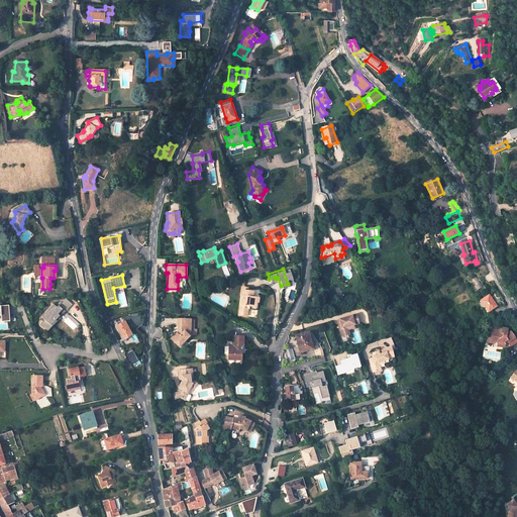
[(261,290),(241,287),(240,296),(243,296),(244,291),(252,292),(251,297),(257,298),(260,298),(261,290)]
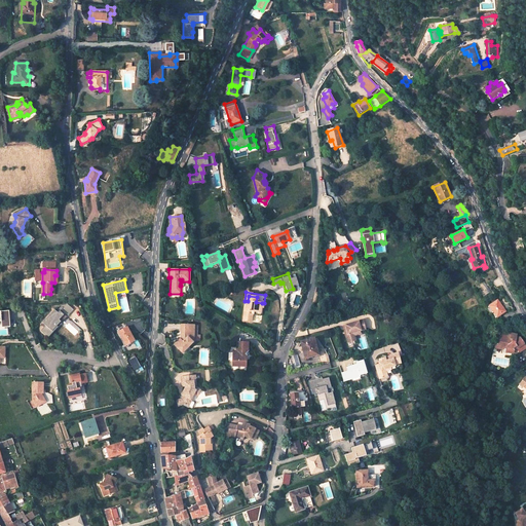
[(257,297),(249,296),(248,301),(246,310),(245,310),(243,317),(248,318),(247,321),(252,322),(253,314),(250,314),(251,311),(261,312),(262,303),(256,302),(257,297)]
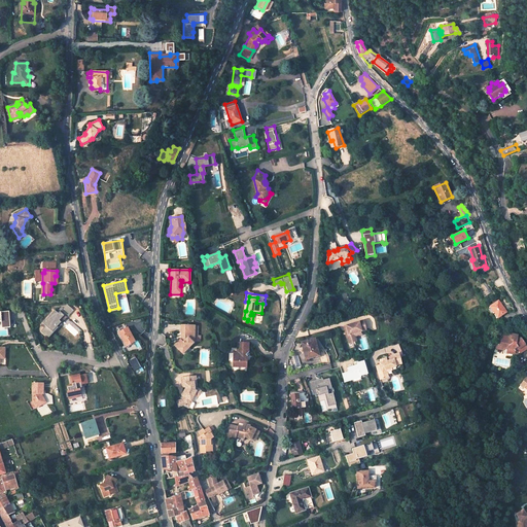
[(507,314),(500,302),(491,308),(498,319),(507,314)]
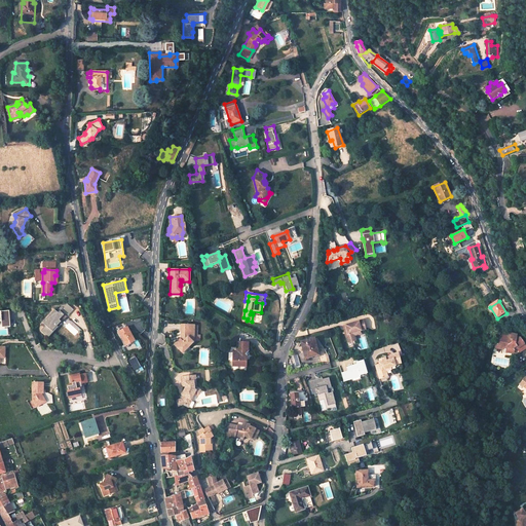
[(41,330),(47,337),(73,309),(67,303),(59,312),(54,309),(40,325),(43,328),(41,330)]
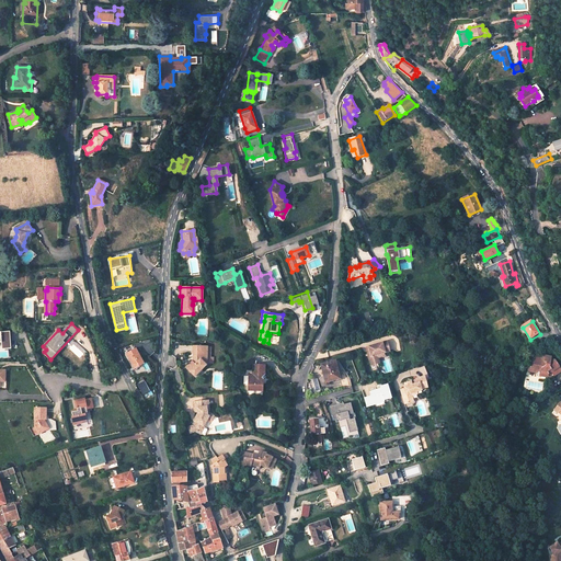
[(10,330),(0,330),(0,357),(9,357),(8,348),(11,348),(10,330)]
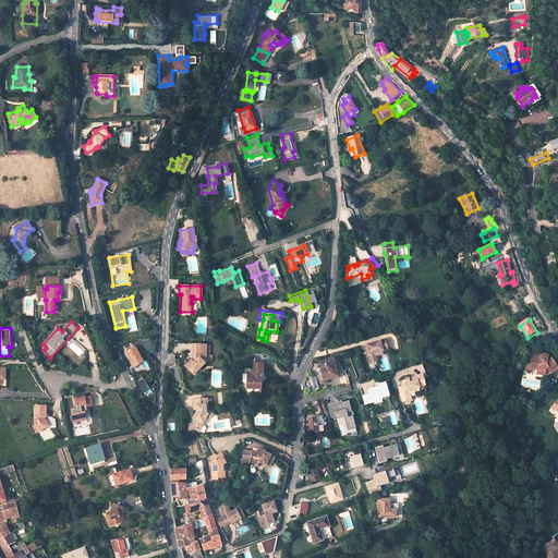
[(384,339),(365,344),(366,349),(364,350),(367,360),(376,358),(374,352),(380,350),(387,349),(384,339)]
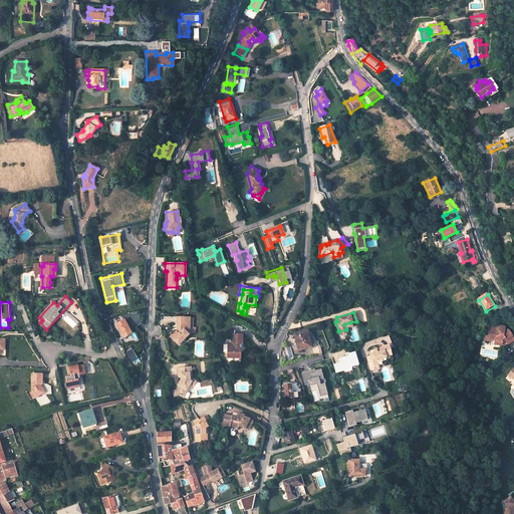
[(178,317),(176,316),(175,323),(175,331),(176,332),(177,331),(177,323),(183,323),(183,317),(178,317)]
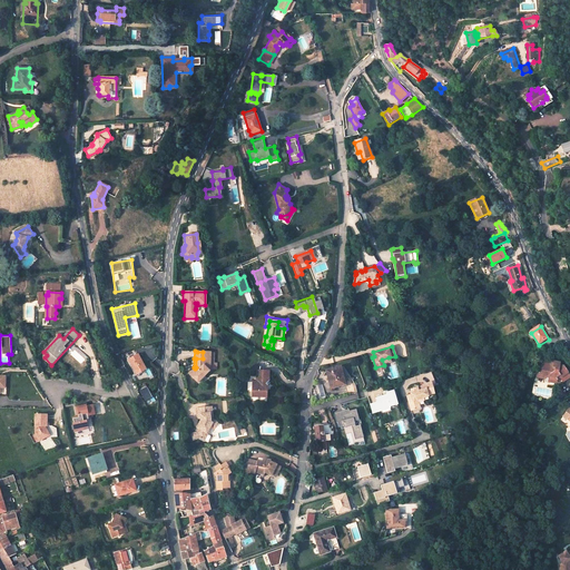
[(187,373),(196,383),(208,371),(205,367),(205,364),(210,364),(210,369),(215,370),(216,363),(213,363),(213,353),(209,353),(209,352),(203,352),(203,359),(196,359),(196,367),(195,369),(194,367),(187,373)]
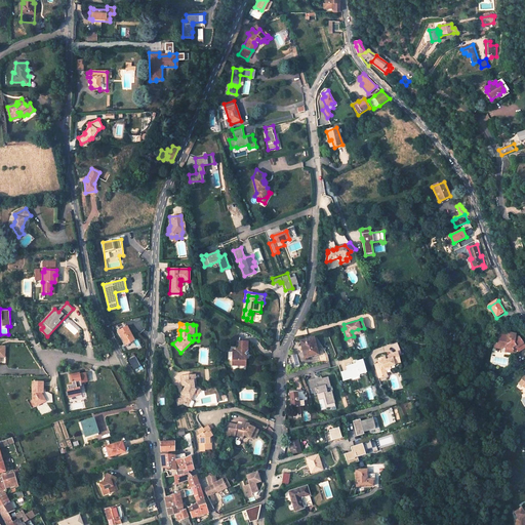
[(124,345),(135,340),(128,325),(118,329),(124,345)]
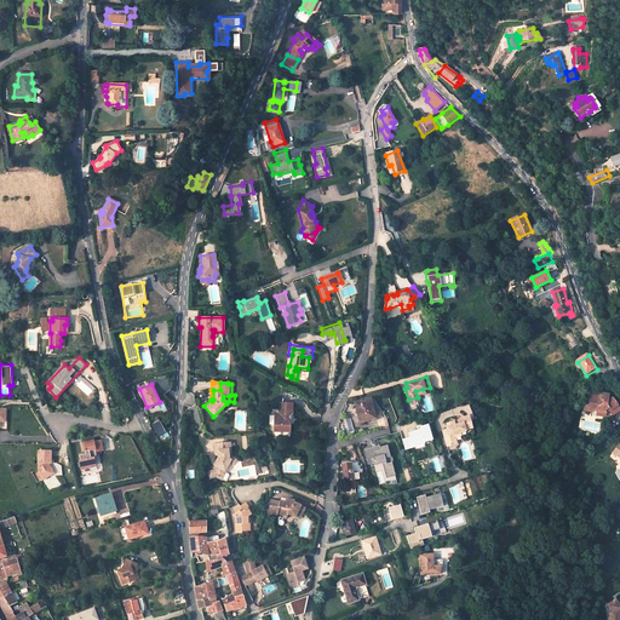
[(424,392),(423,389),(415,391),(418,397),(408,400),(409,403),(419,400),(418,394),(424,392)]
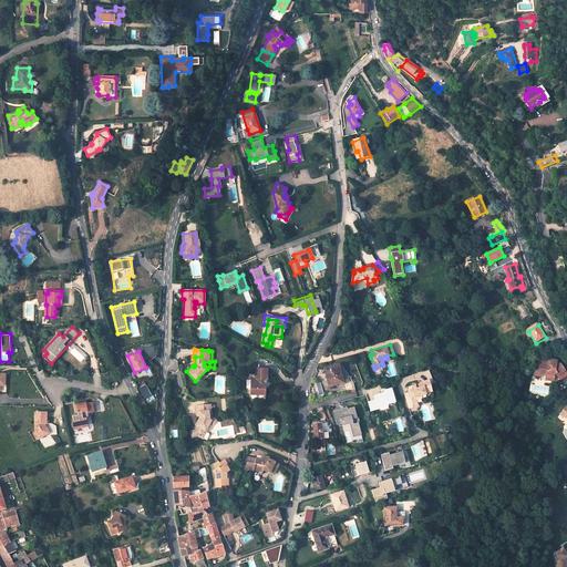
[(566,374),(566,372),(560,364),(556,364),(556,360),(546,359),(545,362),(540,361),(539,364),(536,363),(535,364),(533,374),(540,375),(546,372),(545,379),(553,381),(553,377),(557,375),(560,379),(566,374)]
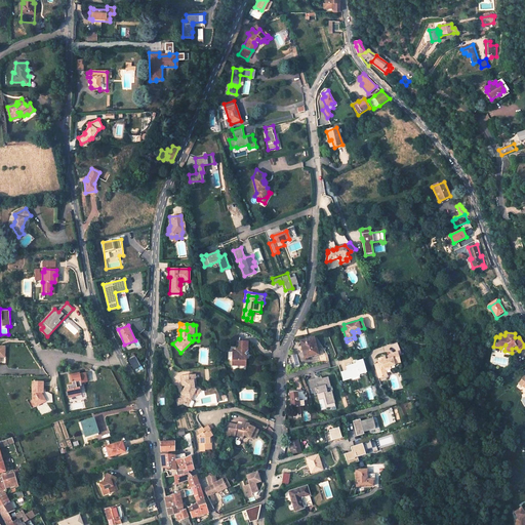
[(317,353),(314,337),(300,341),(305,357),(313,355),(312,354),(317,353)]
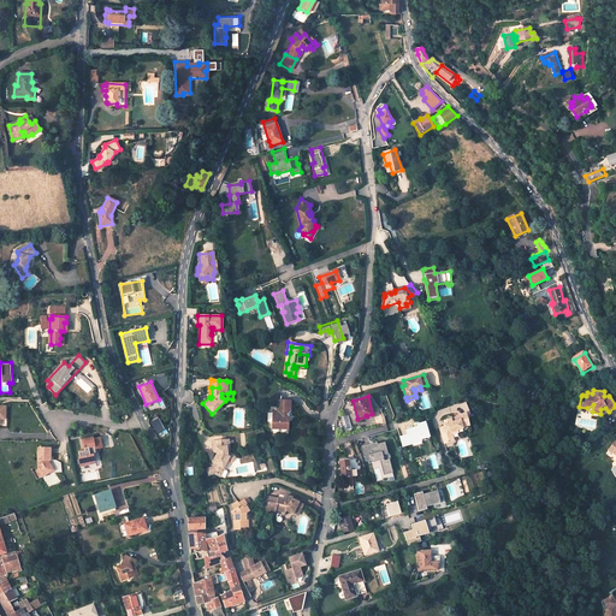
[(290,401),(277,401),(277,410),(272,410),(271,428),(283,430),(286,430),(286,418),(289,415),(288,413),(289,410),(290,401)]
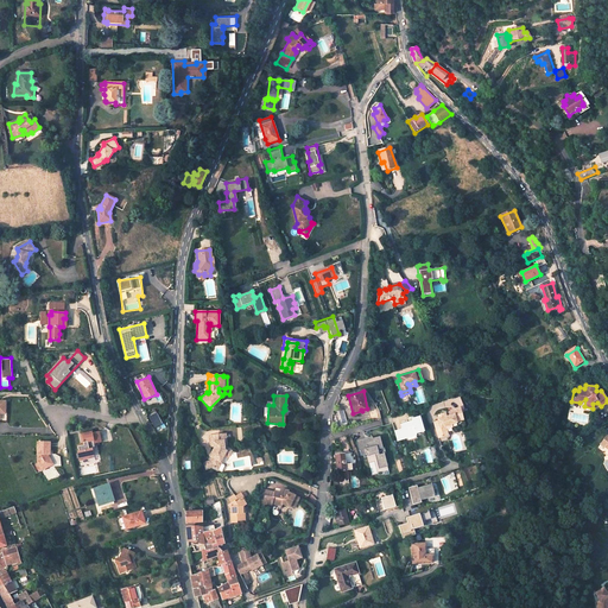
[(450,412),(441,415),(442,418),(438,419),(437,419),(438,422),(434,423),(438,438),(448,435),(447,430),(445,426),(451,425),(456,423),(456,422),(463,419),(460,407),(450,411),(450,412)]
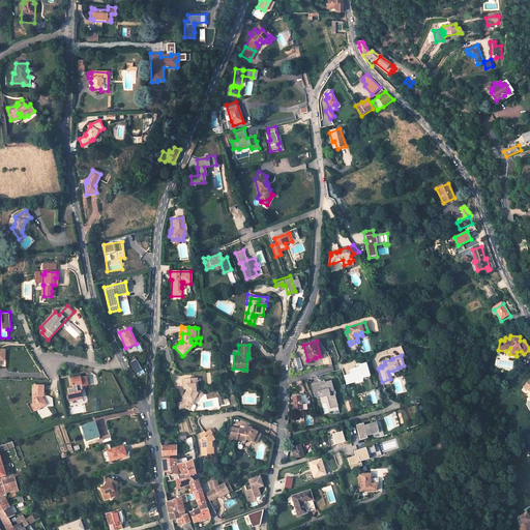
[(129,362),(135,373),(142,370),(137,359),(129,362)]
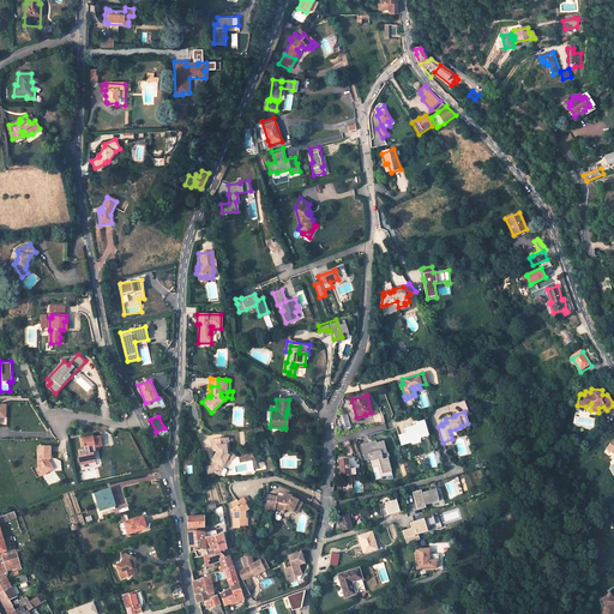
[(405,433),(398,435),(401,446),(409,444),(408,441),(420,438),(420,439),(428,437),(423,422),(416,425),(416,427),(411,428),(411,427),(404,429),(405,433)]
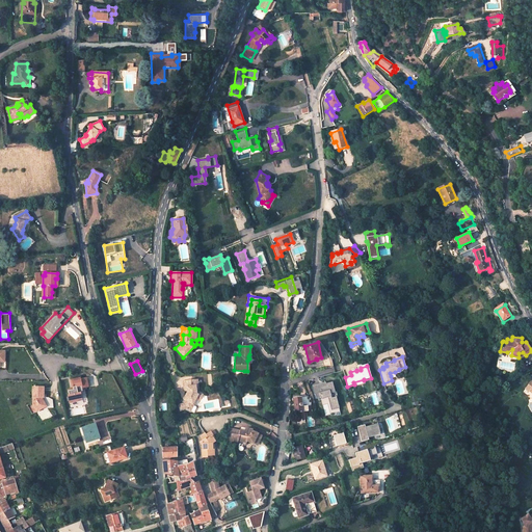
[(181,410),(185,409),(190,411),(193,405),(192,405),(196,397),(197,395),(195,394),(196,393),(195,391),(198,390),(196,380),(183,381),(185,391),(187,391),(187,394),(185,397),(186,397),(185,400),(186,401),(184,405),(180,406),(181,410)]
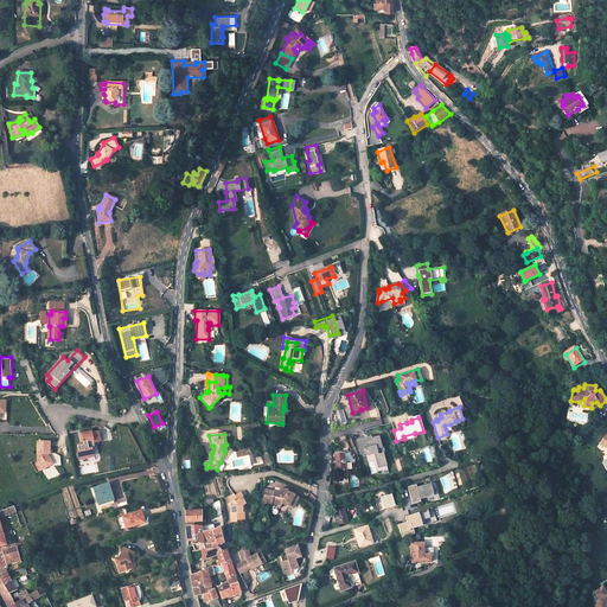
[(366,439),(357,441),(359,449),(360,449),(362,455),(366,454),(366,457),(376,454),(384,452),(379,435),(371,438),(372,441),(368,442),(366,439)]
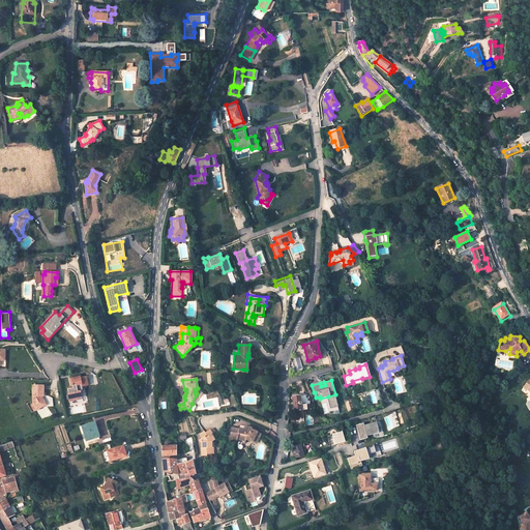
[(42,384),(31,384),(31,401),(33,405),(36,404),(38,407),(45,403),(41,396),(39,396),(40,394),(41,394),(42,384)]
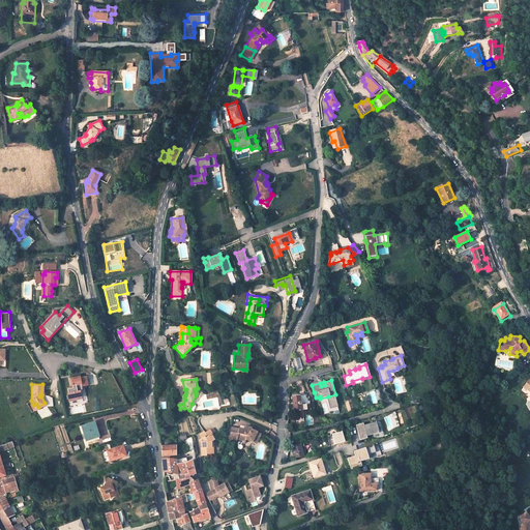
[(80,386),(70,388),(71,394),(72,394),(74,398),(68,399),(69,404),(68,404),(69,411),(87,407),(85,399),(84,395),(88,394),(86,386),(80,387),(80,386)]
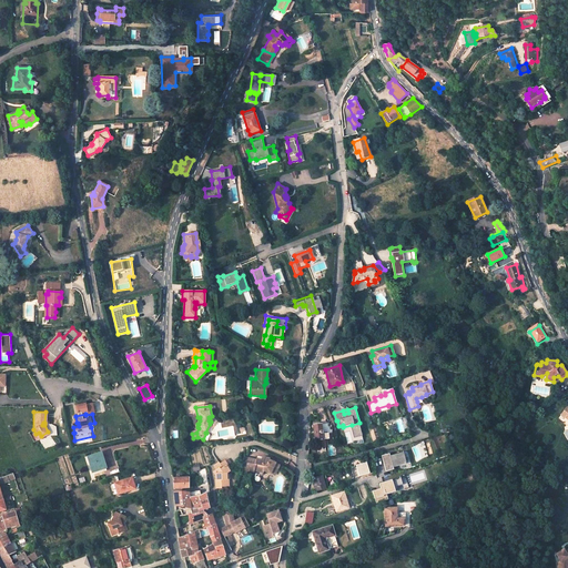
[(359,423),(352,425),(355,437),(363,435),(359,423)]
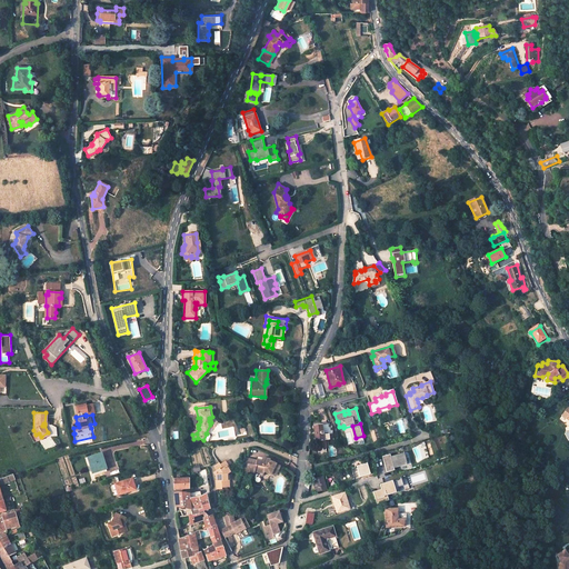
[(323,439),(321,426),(315,427),(316,441),(317,449),(325,448),(323,440),(323,439)]
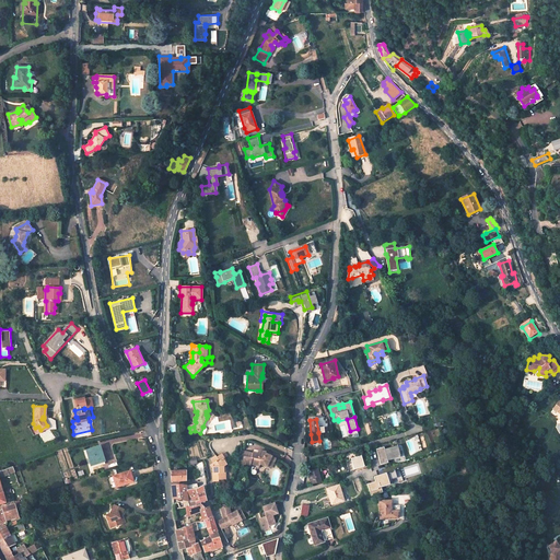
[(90,457),(93,465),(104,461),(100,445),(85,450),(89,457),(90,457)]
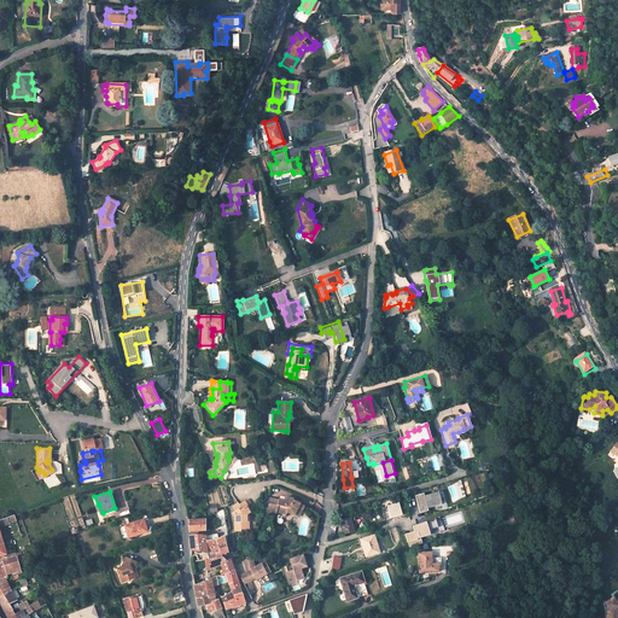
[(424,494),(415,496),(420,513),(429,511),(429,508),(443,505),(439,491),(425,496),(424,494)]
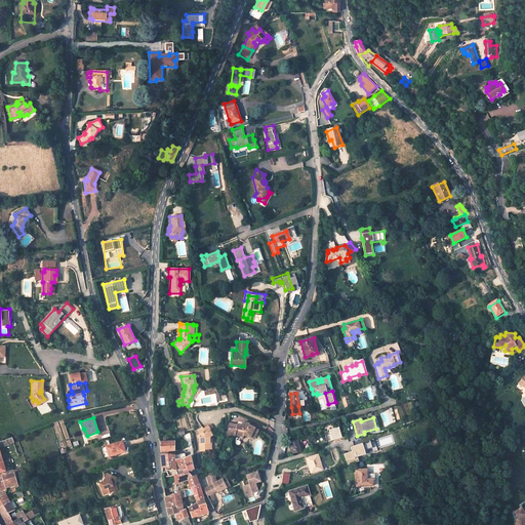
[(246,423),(246,422),(242,421),(241,425),(236,423),(236,425),(229,422),(227,431),(226,436),(234,437),(234,434),(243,436),(243,434),(249,437),(250,434),(254,435),(257,429),(246,423)]
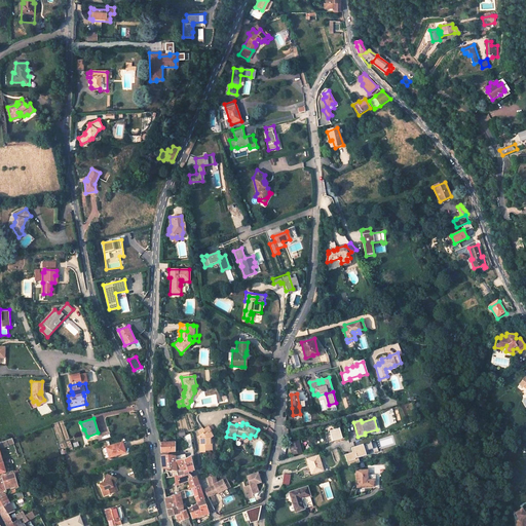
[(201,428),(197,430),(199,435),(197,437),(198,439),(200,439),(201,444),(199,444),(200,452),(205,451),(205,450),(205,448),(210,448),(210,438),(211,437),(212,437),(209,431),(210,430),(208,426),(202,429),(201,428)]
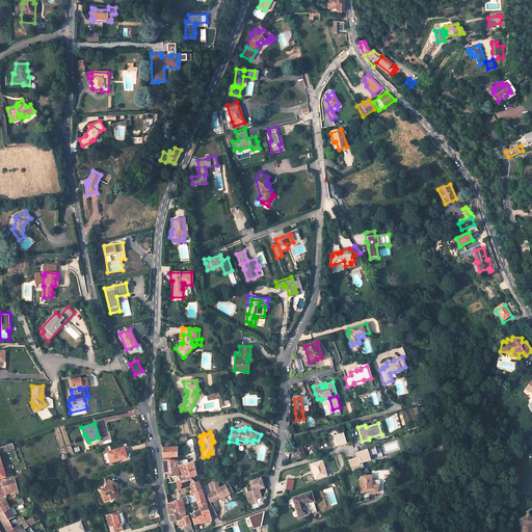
[(333,435),(337,446),(347,443),(344,432),(333,435)]
